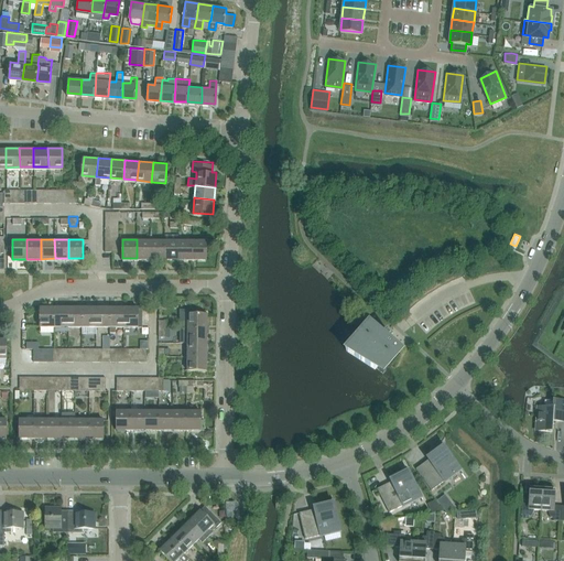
[(137,258),(151,258),(151,239),(137,239),(137,258)]
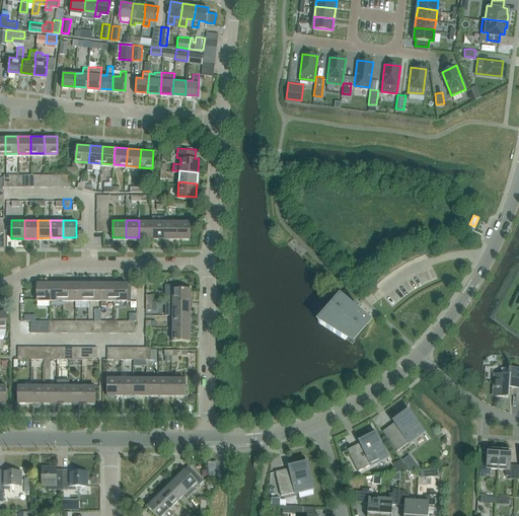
[(139,237),(151,237),(151,220),(139,220),(139,237)]
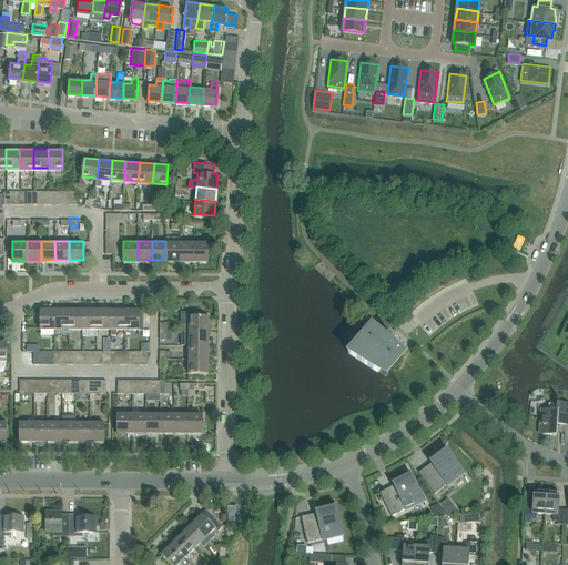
[(165,260),(180,260),(180,241),(165,241),(165,260)]
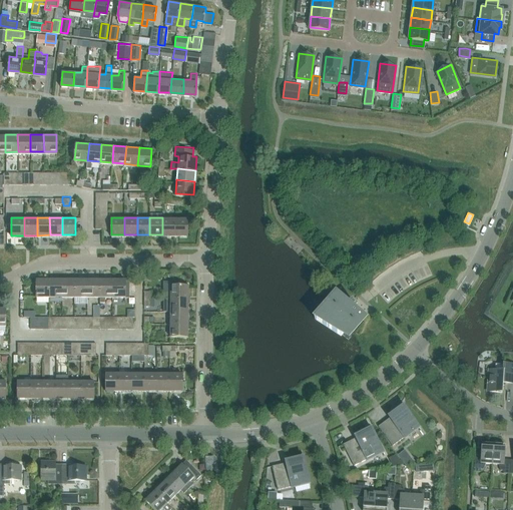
[(175,217),(162,217),(162,234),(175,234),(175,217)]
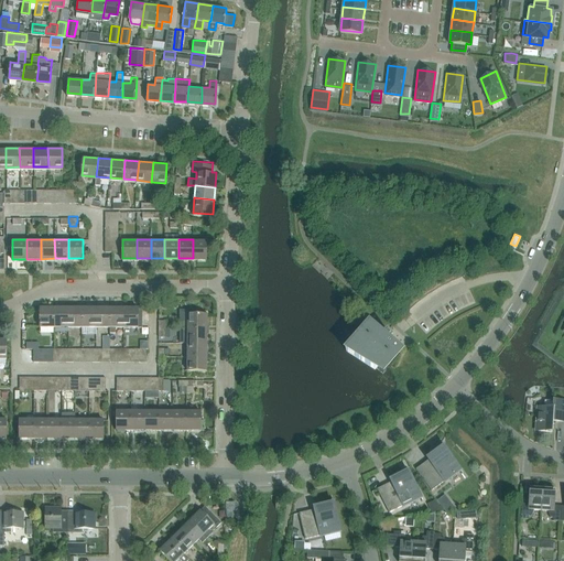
[(206,239),(193,239),(193,258),(206,258),(206,239)]
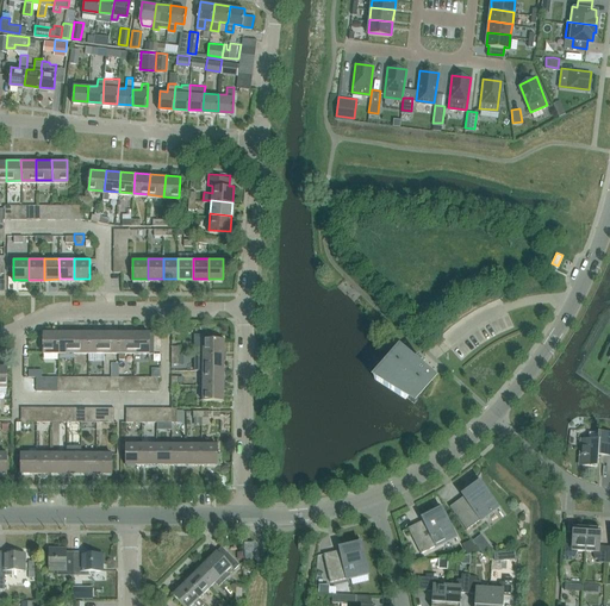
[(500,294),(496,280),(481,286),(487,300),(500,294)]
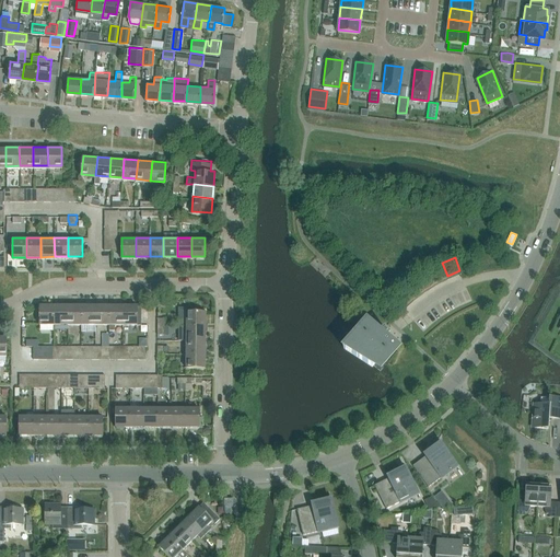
[(435,282),(447,276),(442,263),(429,269),(435,282)]
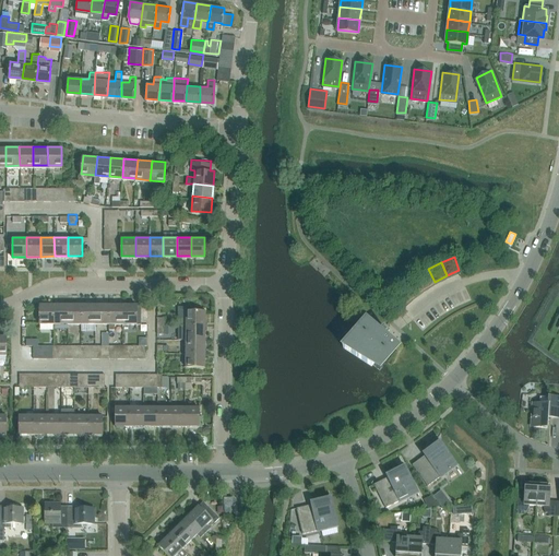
[(428,269),(415,278),(424,288),(435,282),(428,269)]
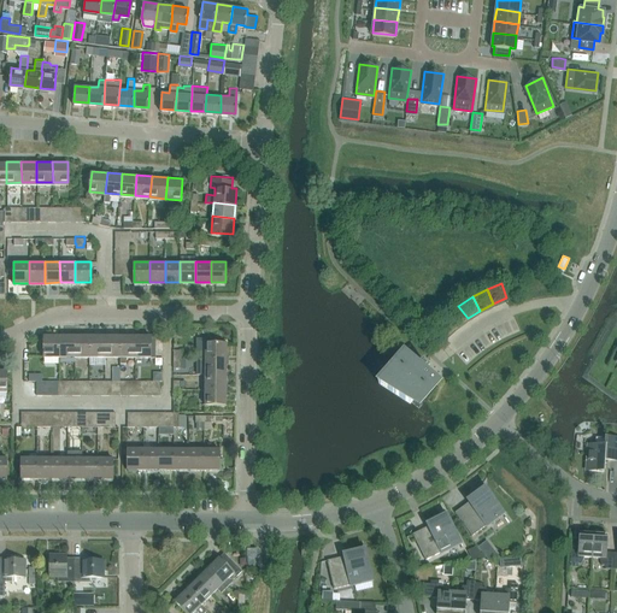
[(468,318),(458,306),(445,316),(456,328),(468,318)]
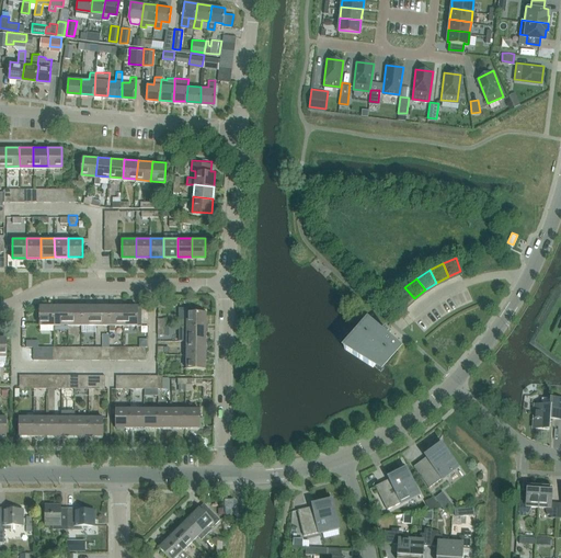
[(395,296),(404,307),(414,298),(404,287),(395,296)]
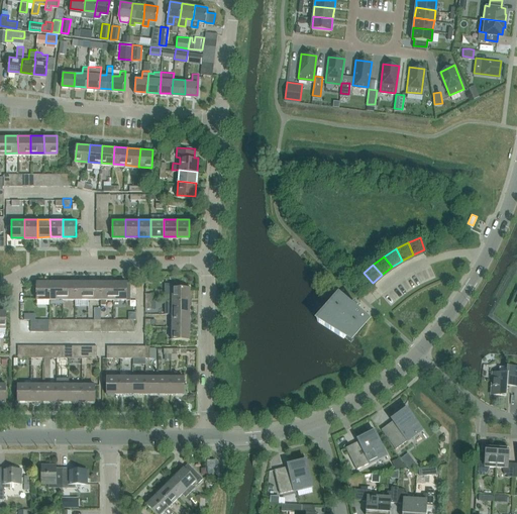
[(50,298),(50,280),(37,280),(37,298),(50,298)]
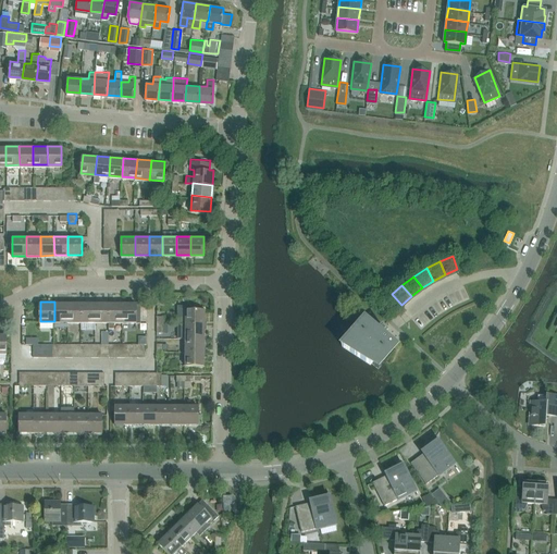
[(54,302),(54,321),(67,321),(67,302),(54,302)]
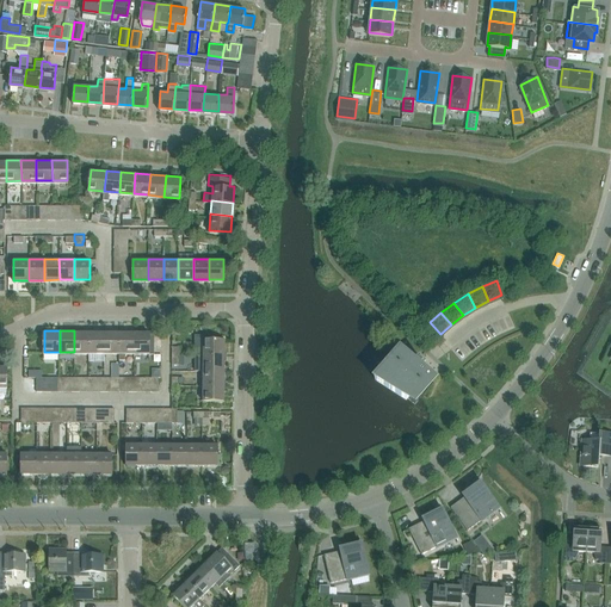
[(74,330),(74,352),(90,352),(90,330),(74,330)]
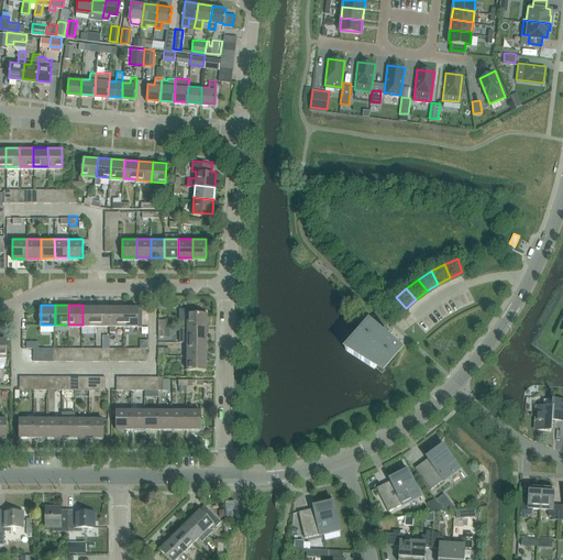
[(96,325),(96,305),(83,305),(83,325),(96,325)]
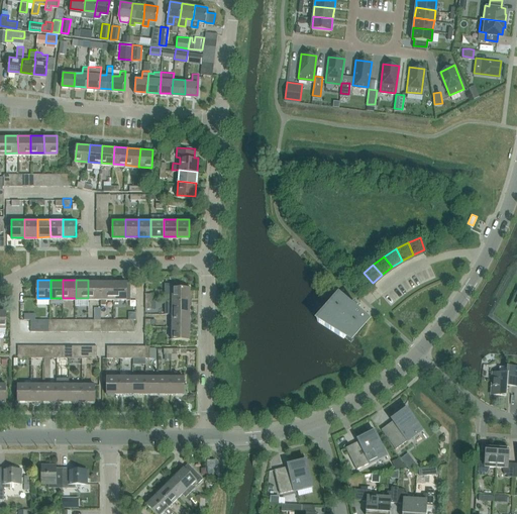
[(101,298),(101,280),(88,280),(88,298),(101,298)]
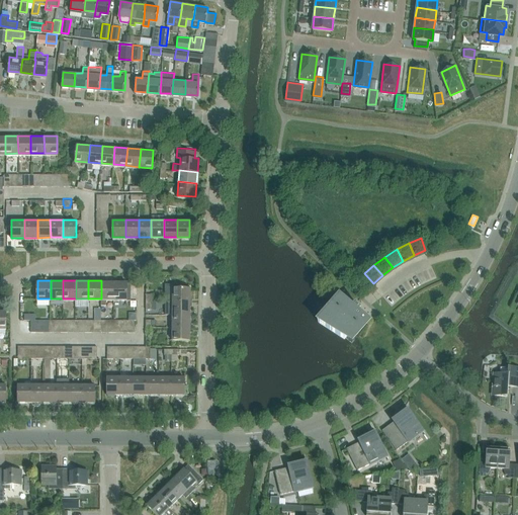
[(101,298),(101,304),(106,304),(106,298),(114,298),(113,280),(101,280),(101,298)]
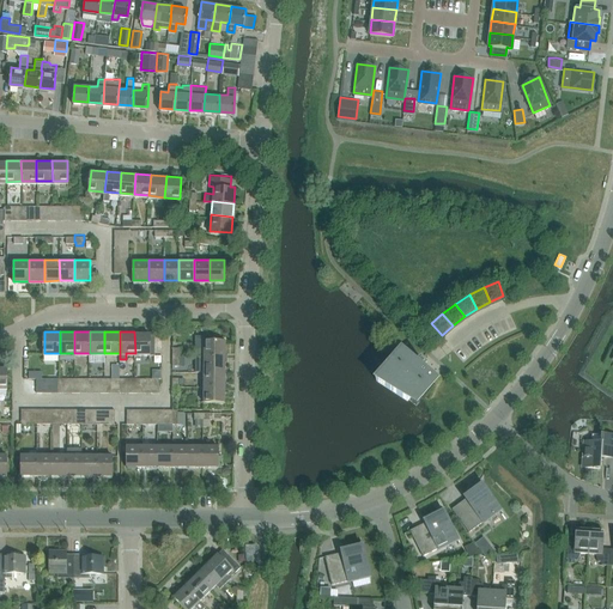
[(134,332),(135,353),(151,353),(151,332),(134,332)]
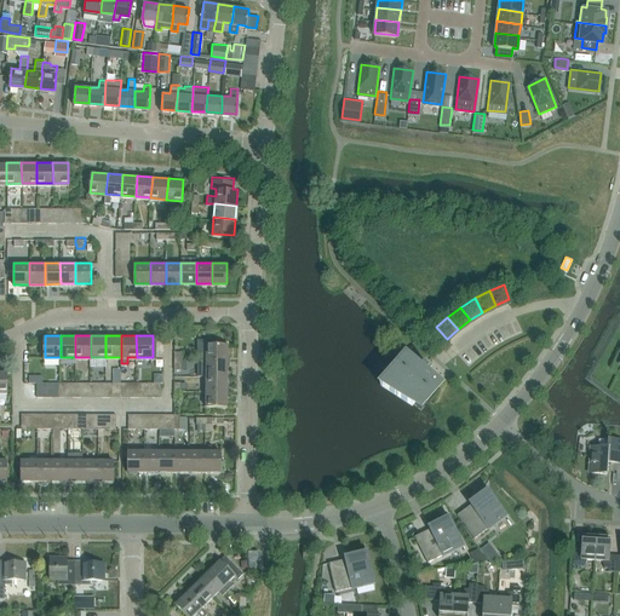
[(197,360),(207,360),(228,360),(229,344),(207,344),(207,338),(197,338),(197,360)]
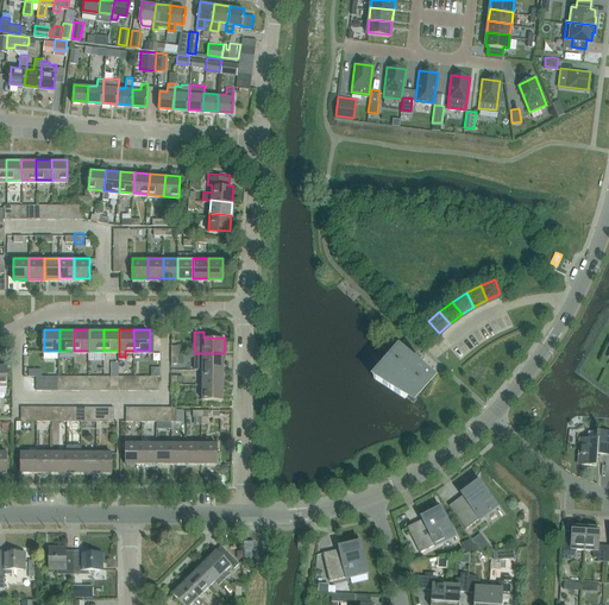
[(406,394),(412,398),(418,391),(432,376),(420,365),(425,361),(419,354),(415,355),(413,358),(400,347),(397,350),(375,376),(405,395),(406,394)]
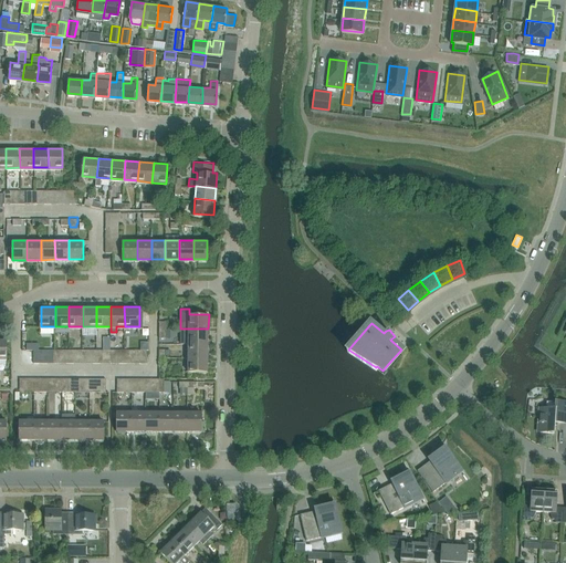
[(208,343),(208,329),(189,329),(180,329),(179,342),(188,342),(208,343)]
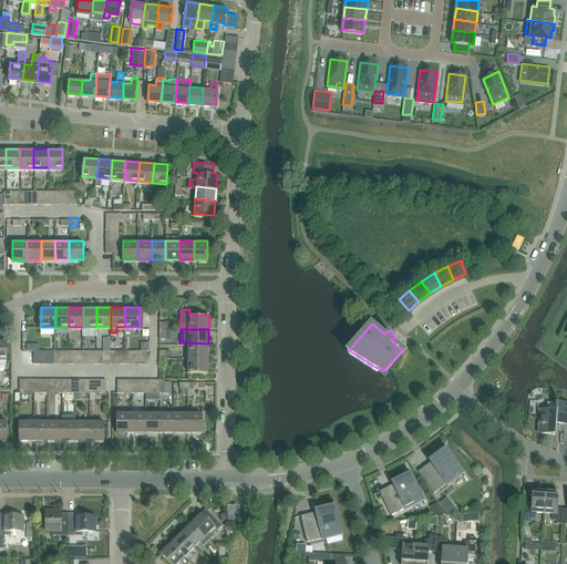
[(208,344),(188,342),(188,357),(208,357),(208,344)]
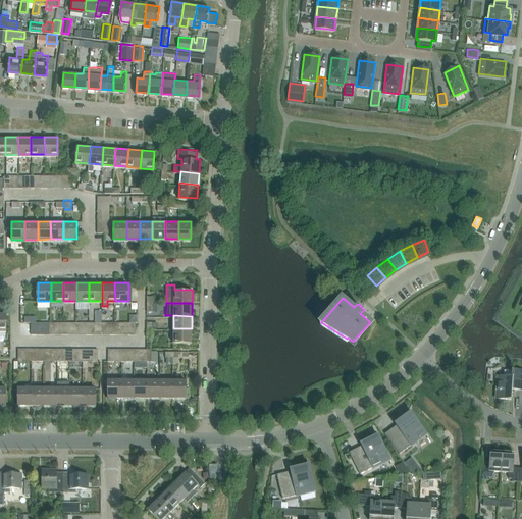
[(192,328),(173,328),(173,342),(192,342),(192,328)]
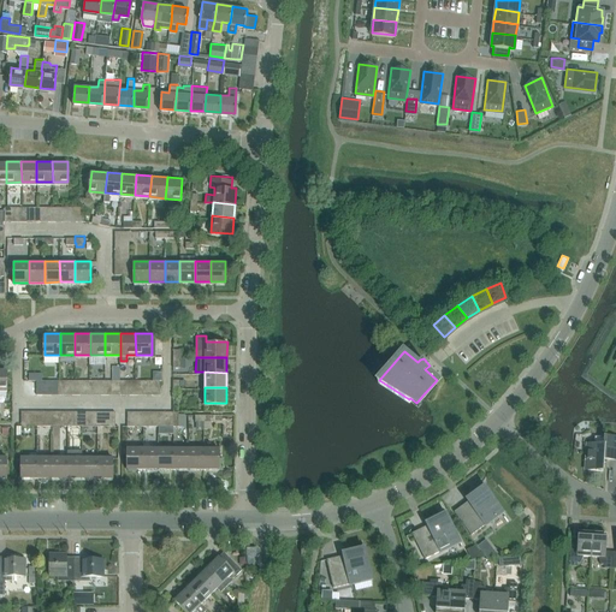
[(594,441),(586,440),(585,464),(587,468),(603,468),(603,458),(605,456),(615,456),(615,433),(604,433),(604,434),(594,434),(594,441)]
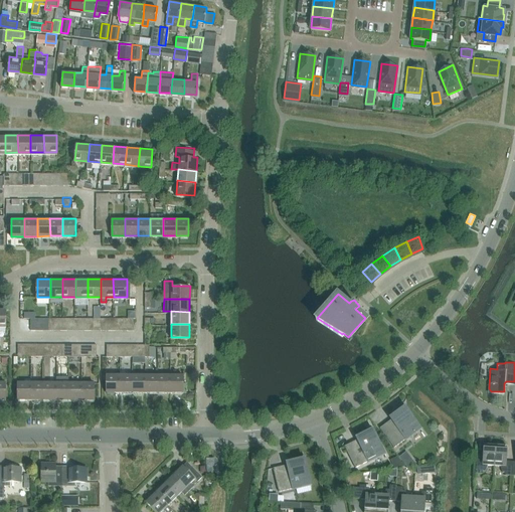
[(120,391),(120,373),(106,373),(106,391),(120,391)]
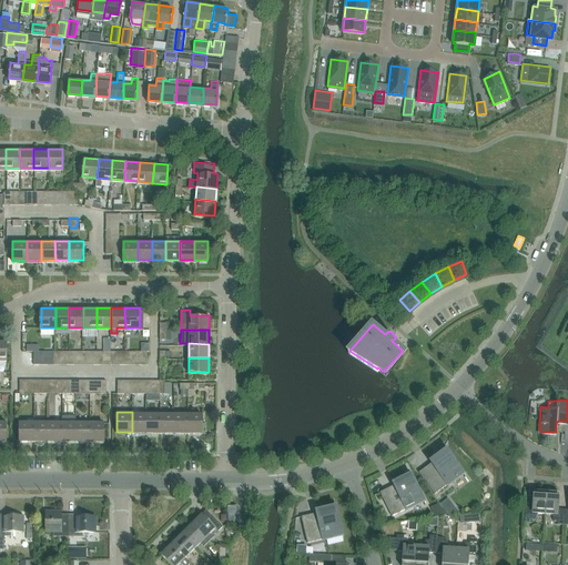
[(146,432),(146,412),(132,412),(132,432),(146,432)]
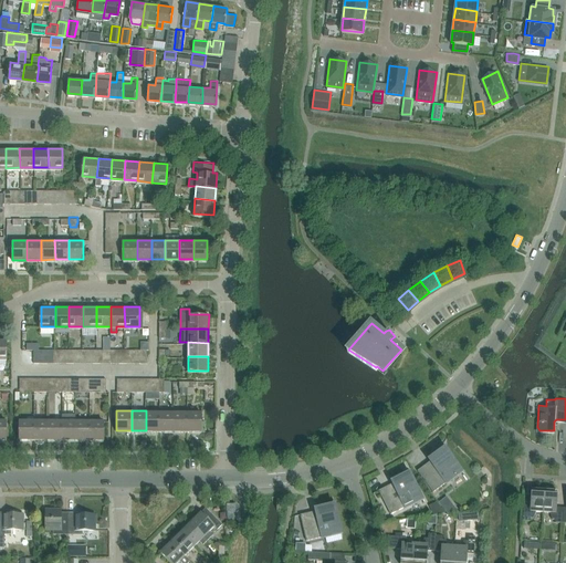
[(159,430),(160,410),(146,410),(146,430),(159,430)]
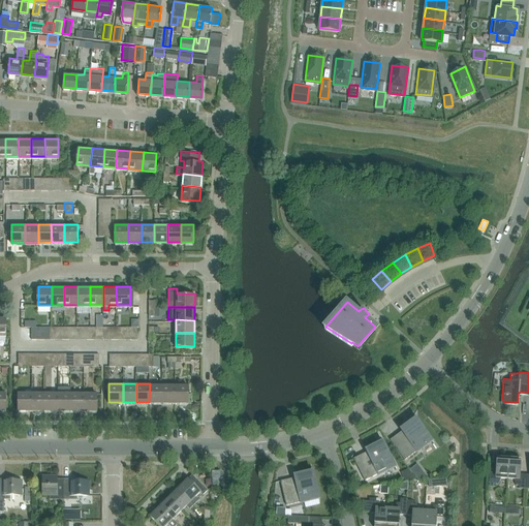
[(162,402),(162,383),(150,383),(149,402),(162,402)]
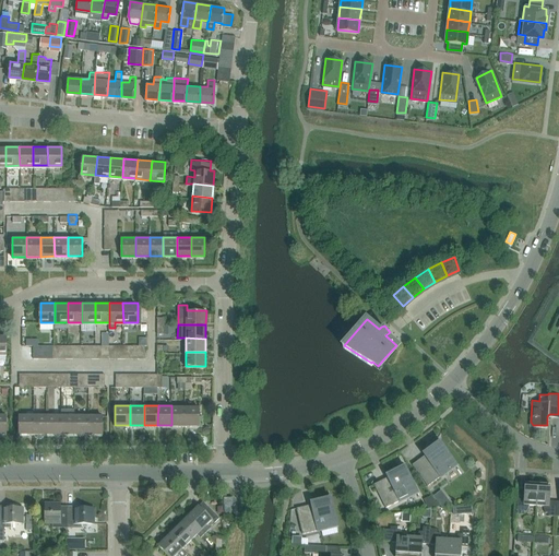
[(186,425),(186,405),(171,405),(171,425),(186,425)]
